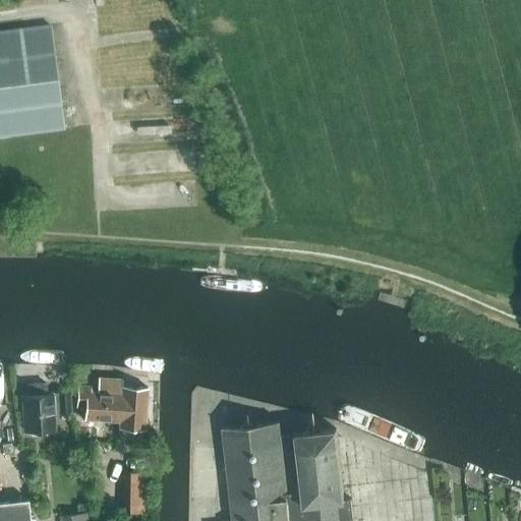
[(0,136),(62,129),(49,24),(0,31),(0,136)]
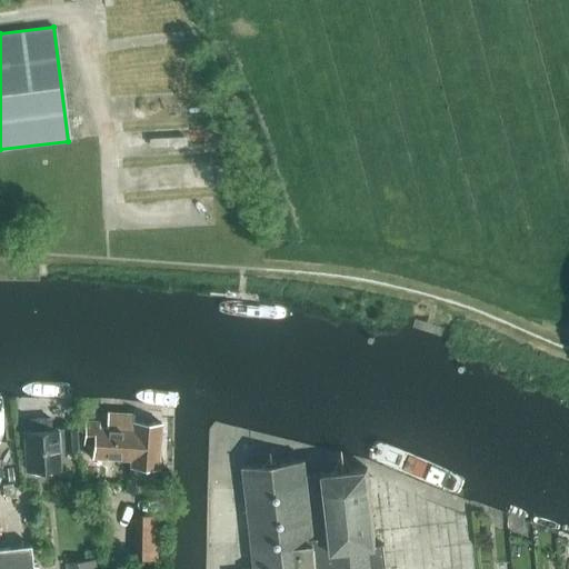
[(51,430),(51,418),(29,419),(30,431),(25,431),(27,471),(47,470),(47,468),(58,468),(57,452),(77,450),(76,428),(51,430)]
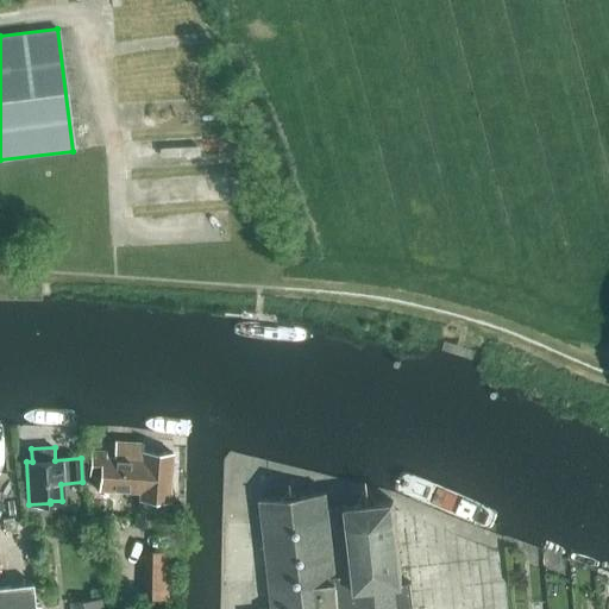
[(142,451),(121,450),(121,458),(106,457),(106,452),(90,451),(88,475),(99,475),(98,489),(139,491),(139,501),(168,502),(171,452),(142,451)]
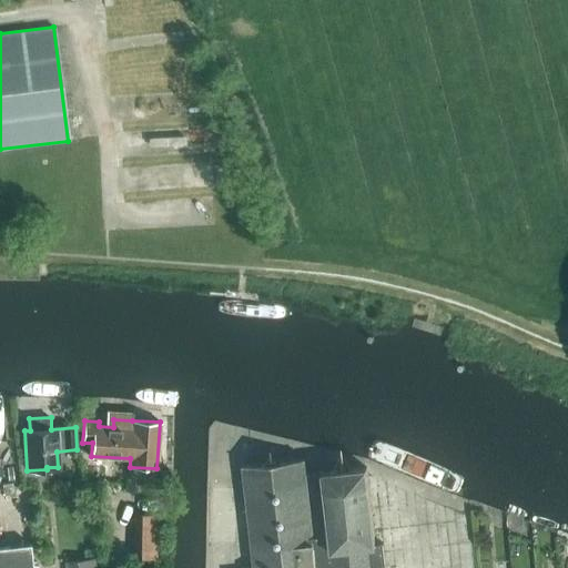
[(385,567),(385,561),(383,544),(375,545),(366,467),(305,475),(304,458),(242,465),(254,567),(243,567),(385,567)]
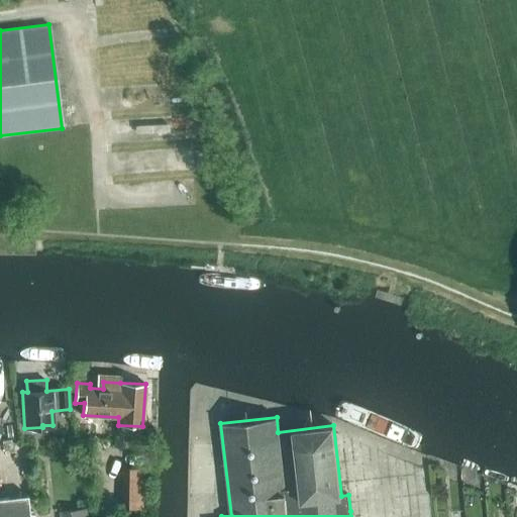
[(124,500),(143,500),(142,459),(123,460),(124,500)]
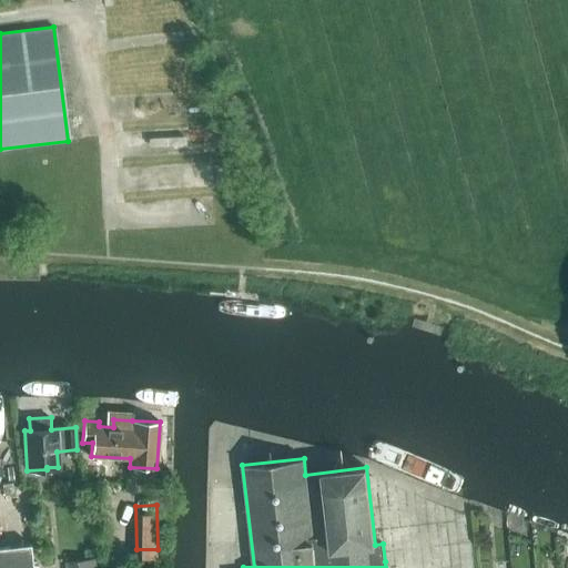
[(0,567),(31,567),(30,545),(0,547),(0,567)]
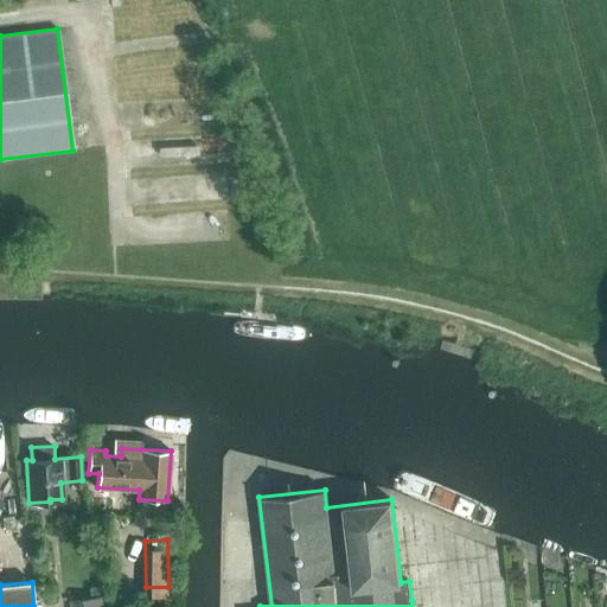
[(102,606),(101,596),(68,601),(69,606),(102,606)]
